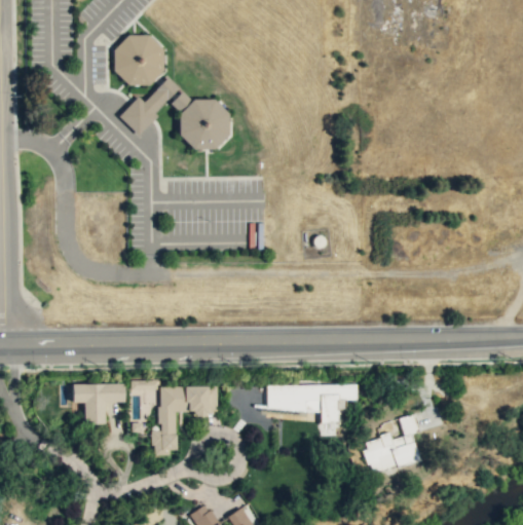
[(163,39),(117,38),(116,82),(162,83),(163,39)]
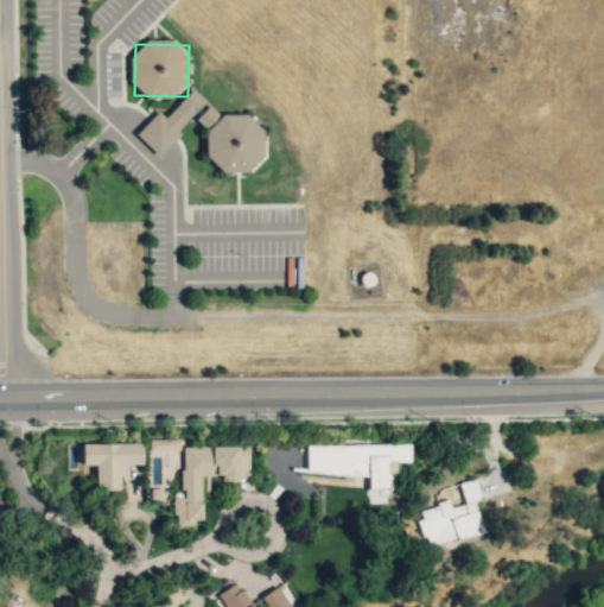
[(222,115),(195,89),(167,119),(160,112),(138,134),(161,157),(182,137),(182,130),(194,118),(205,128),(207,128),(208,157),(224,174),(248,172),(266,156),(265,132),(247,115),(222,115)]
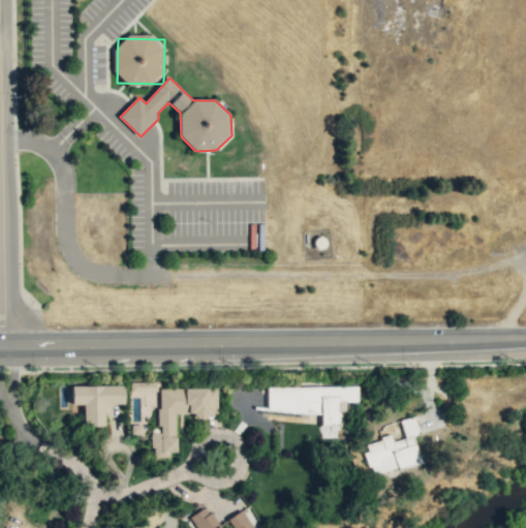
[(219,391),(159,387),(159,383),(132,382),(132,398),(143,398),(143,409),(160,410),(159,434),(155,433),(153,456),(177,457),(179,414),(196,414),(196,418),(210,420),(210,413),(218,414),(219,391)]
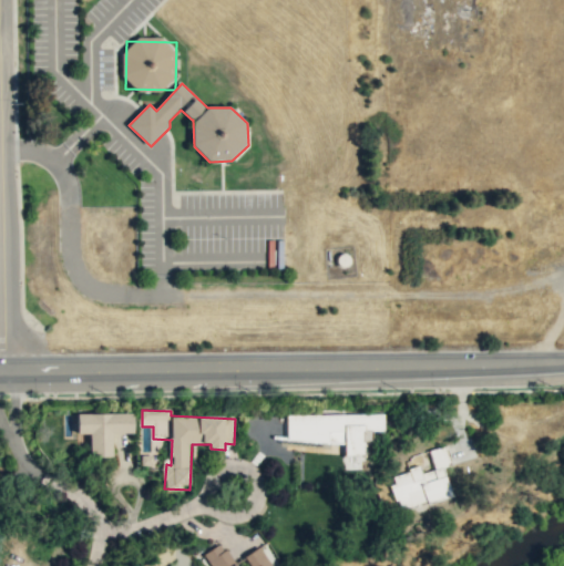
[(78,415),(79,434),(91,434),(92,459),(114,458),(113,434),(135,433),(134,413),(78,415)]
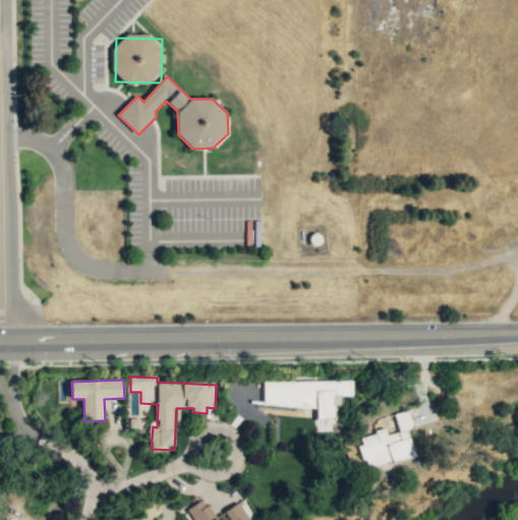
[(266,382),(266,407),(319,407),(319,431),(336,431),(337,405),(344,405),(344,397),(354,397),(354,382),(266,382)]
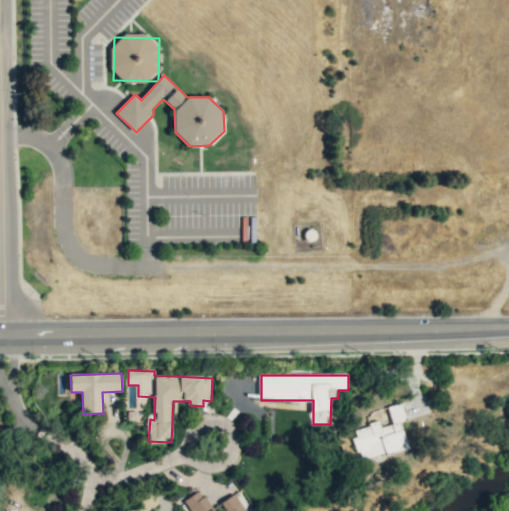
[(389,407),(394,425),(382,428),(381,424),(353,431),(361,463),(409,450),(402,423),(410,421),(405,403),(389,407)]
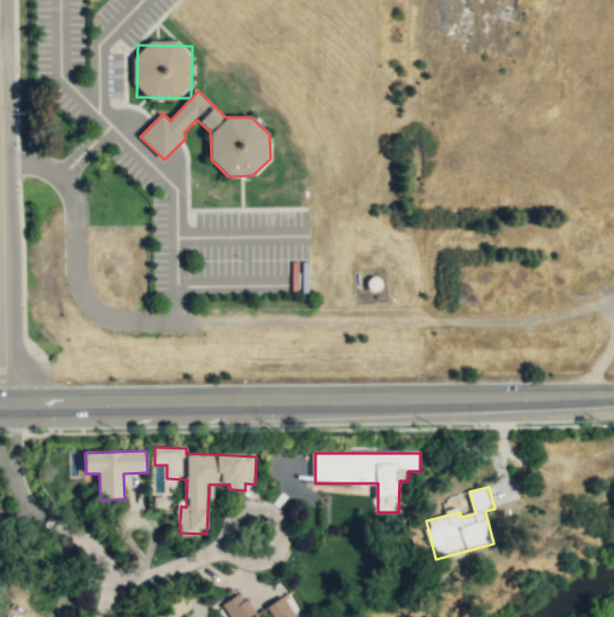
[(224,604),(232,616),(297,616),(286,597),(267,607),(272,616),(256,616),(243,593),(224,604)]
